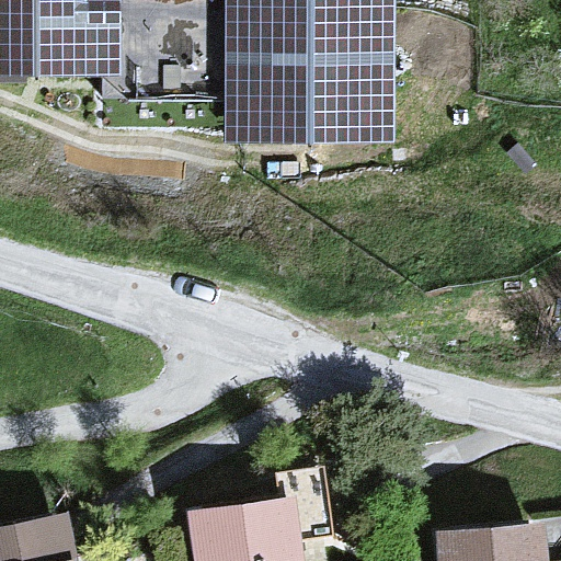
[(119,0),(0,0),(0,75),(121,75),(119,0)]
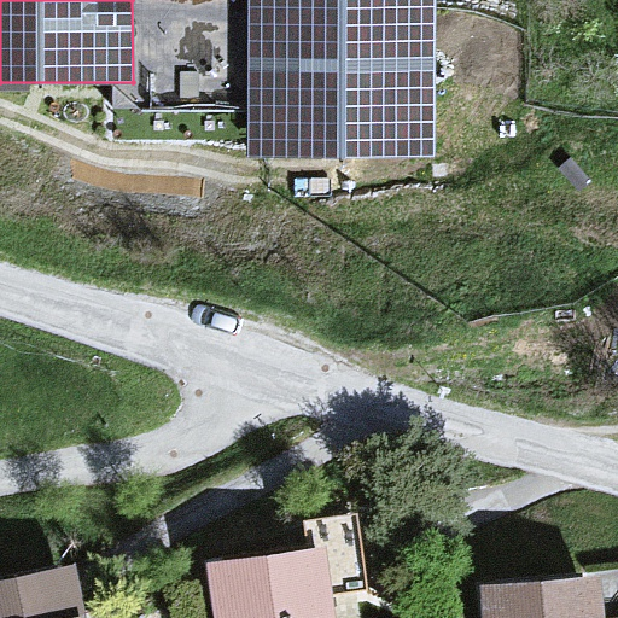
[(437,0),(249,0),(250,156),(438,155),(437,0)]
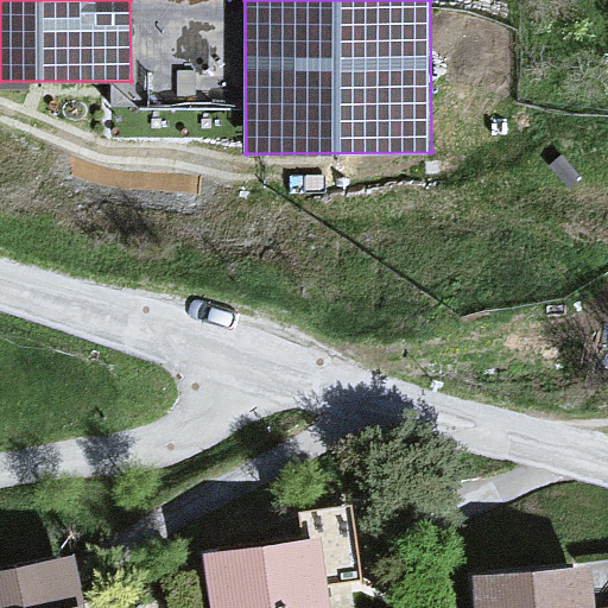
[(325,607),(314,536),(200,556),(208,607),(325,607)]
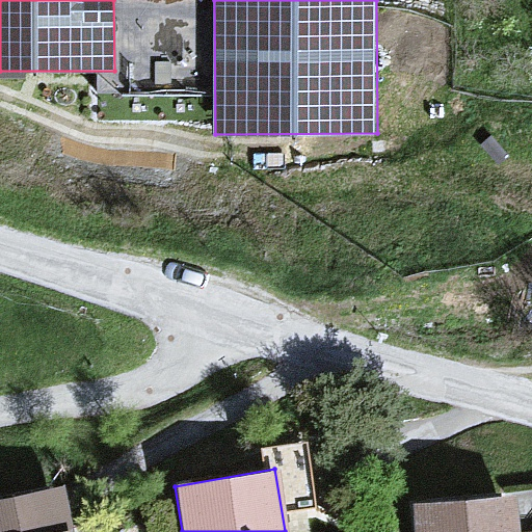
[(70,531),(61,489),(0,503),(0,531),(70,531)]
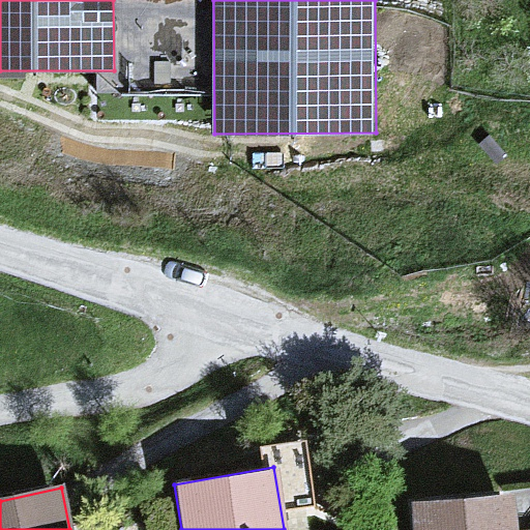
[(513,529),(510,494),(412,503),(414,529),(513,529)]
